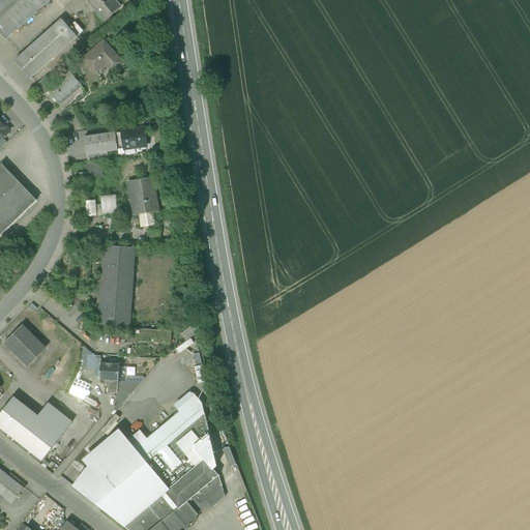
[(0,0),(0,33),(6,40),(50,0),(0,0)]
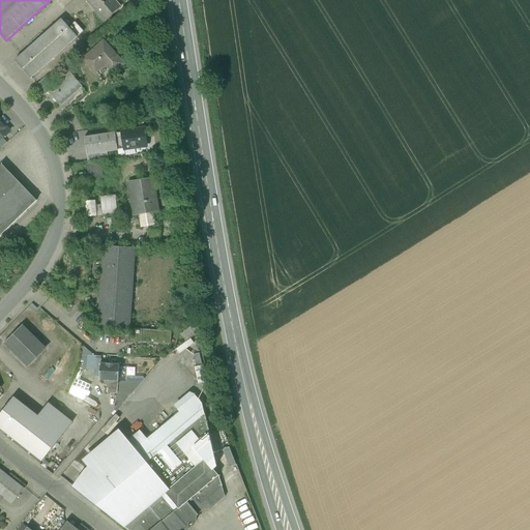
[(121,7),(114,0),(86,0),(106,22),(121,7)]
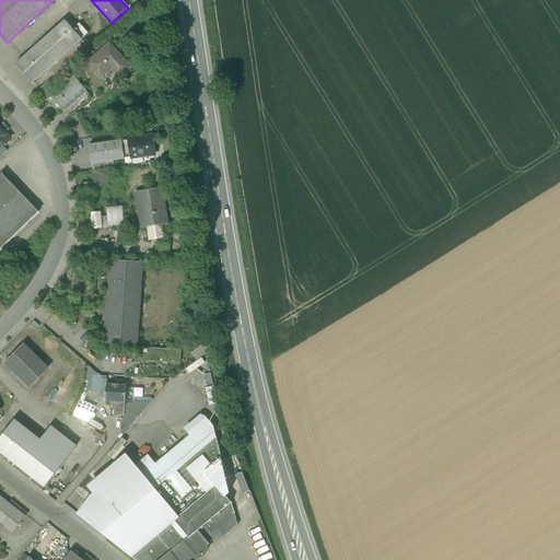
[(66,21),(15,65),(33,83),(82,39),(66,21)]
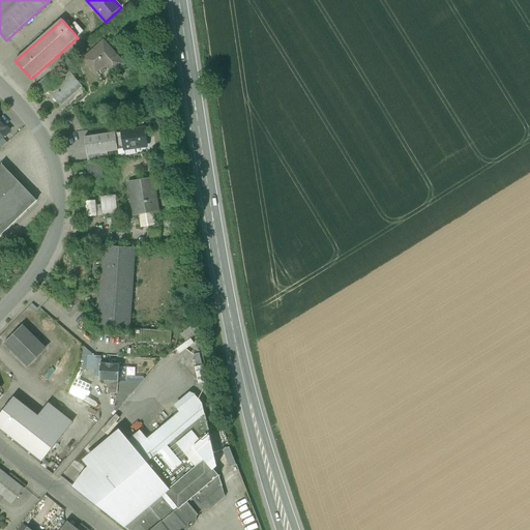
[(104,42),(84,60),(95,72),(107,62),(116,72),(124,64),(104,42)]
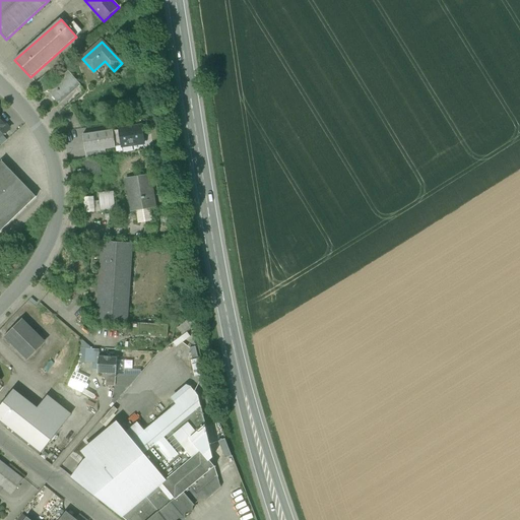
[(54,85),(48,90),(59,104),(79,85),(68,72),(54,85)]
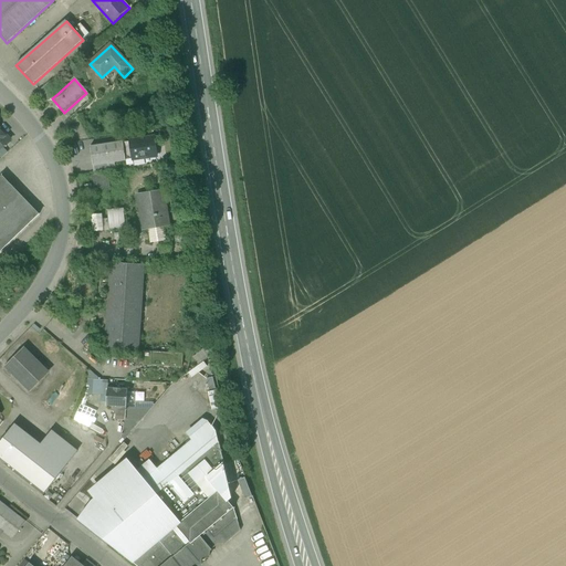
[(50,82),(39,92),(43,96),(53,87),(54,86),(50,82)]
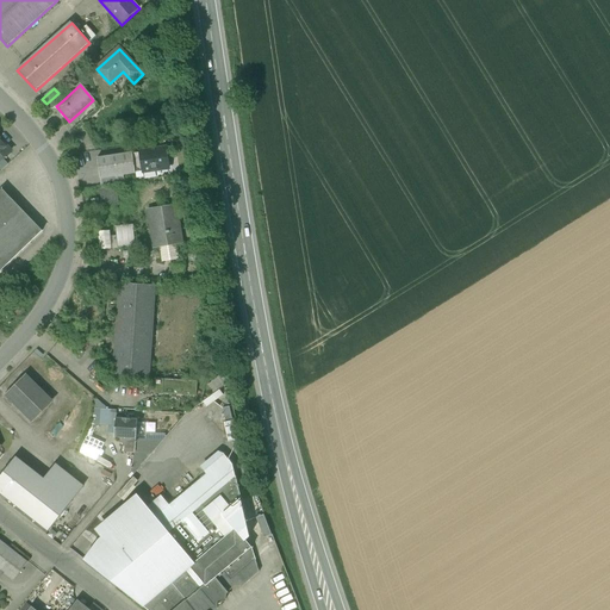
[(57,94),(47,104),(53,110),(56,106),(63,100),(57,94)]
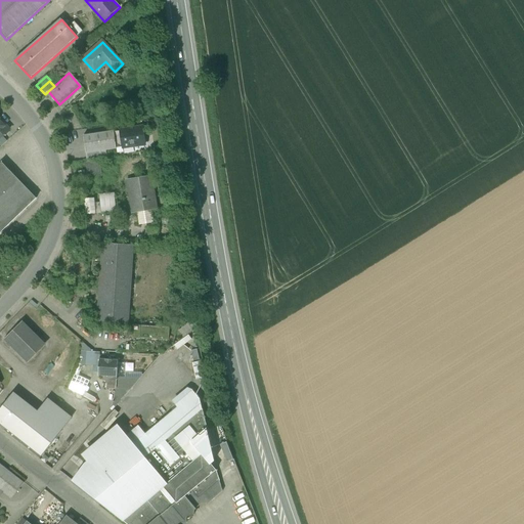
[(0,120),(0,138),(9,130),(0,120)]
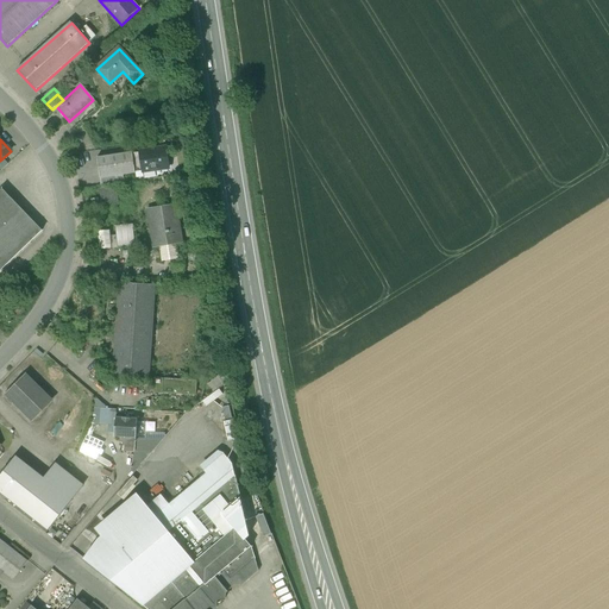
[(165,148),(140,152),(132,154),(136,173),(143,171),(143,173),(169,169),(165,148)]
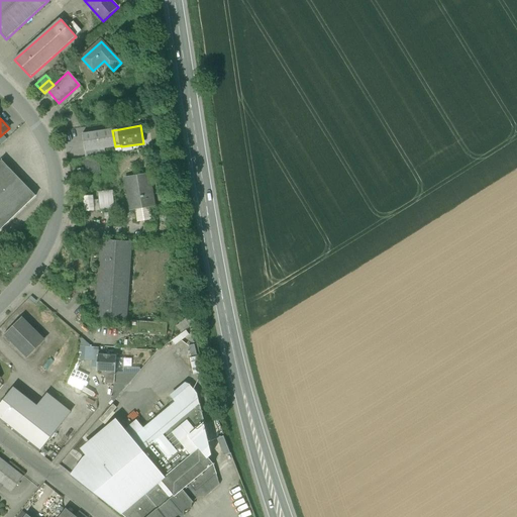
[(112,130),(82,134),(85,151),(99,149),(115,147),(115,146),(112,130)]
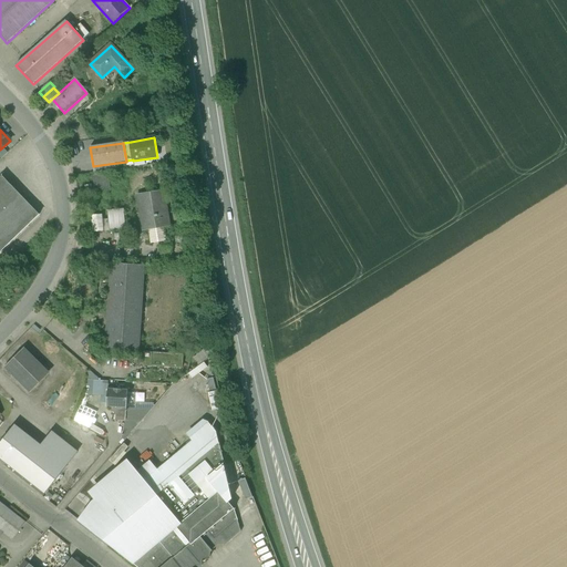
[(95,192),(111,189),(107,174),(92,176),(95,192)]
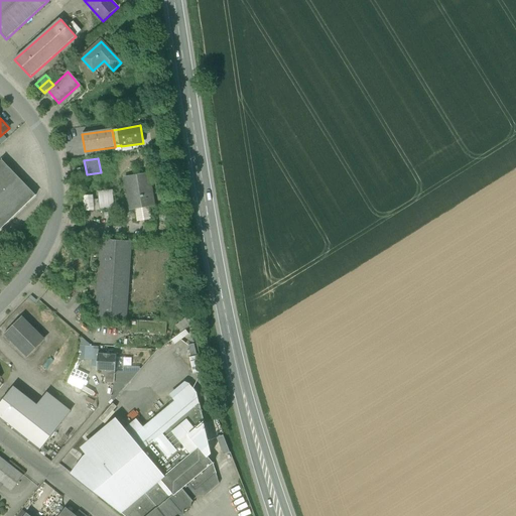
[(2,160),(0,162),(0,230),(36,196),(2,160)]
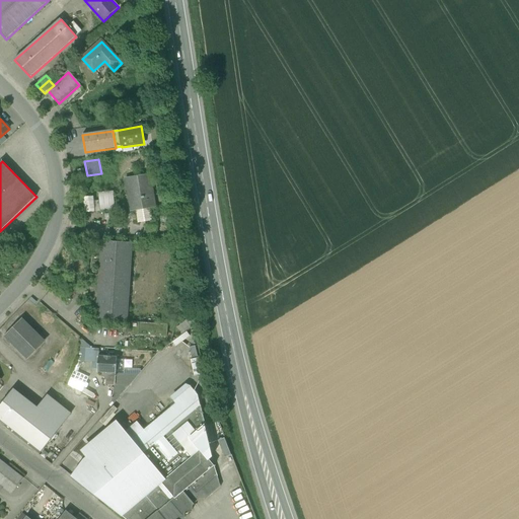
[(149,176),(128,180),(132,210),(154,206),(149,176)]
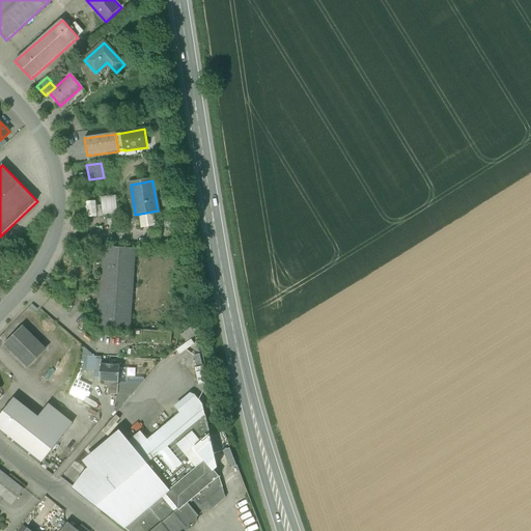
[(96,201),(85,202),(87,218),(98,217),(96,201)]
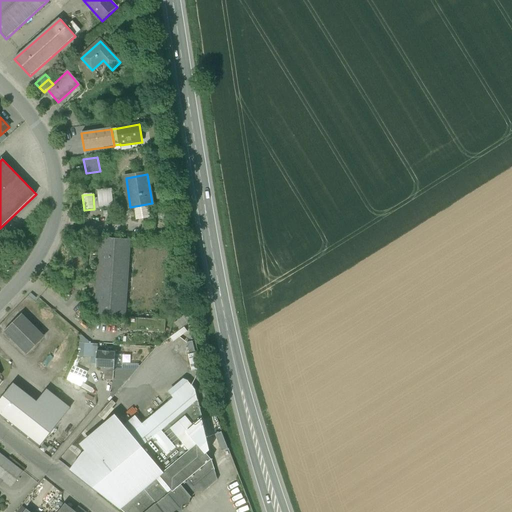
[(155,224),(143,223),(142,235),(154,236),(155,224)]
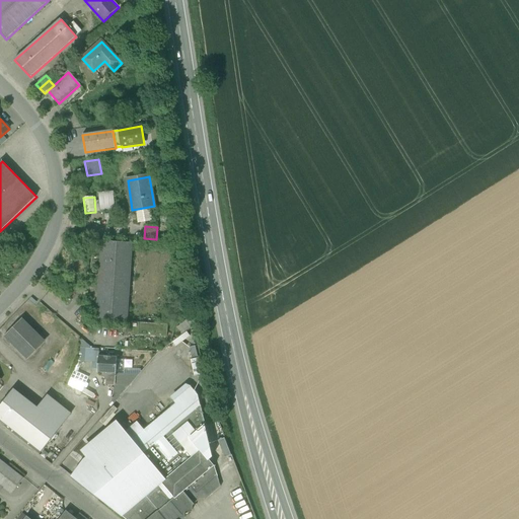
[(131,243),(102,242),(97,321),(126,322),(131,243)]
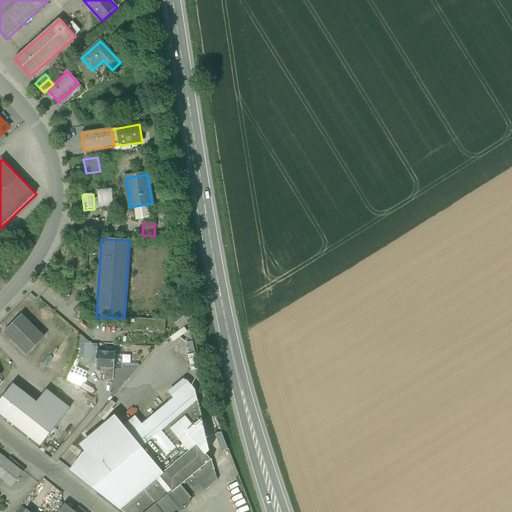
[(22,314),(4,332),(25,353),(43,336),(22,314)]
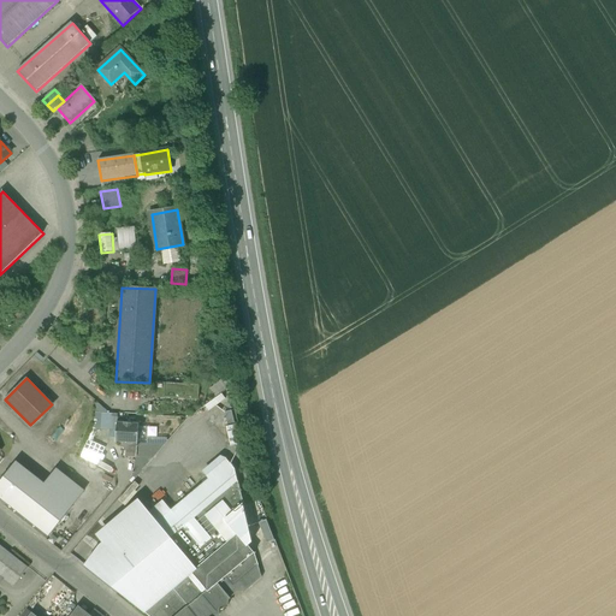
[(199,385),(157,383),(155,397),(199,400),(199,385)]
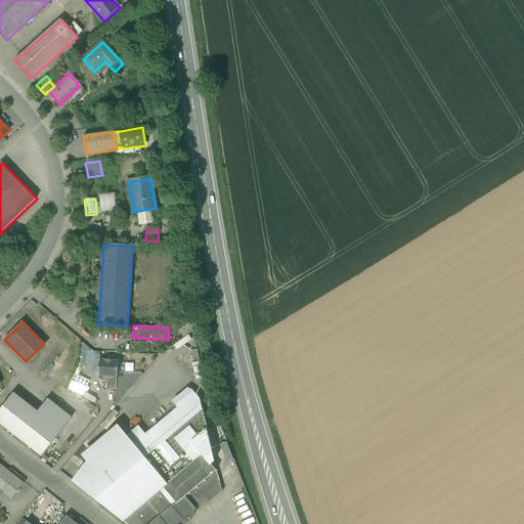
[(175,344),(178,349),(191,338),(188,334),(175,344)]
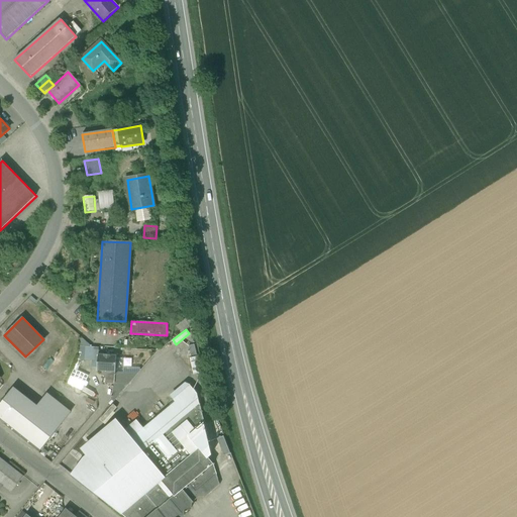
[(194,345),(189,346),(192,357),(197,356),(194,345)]
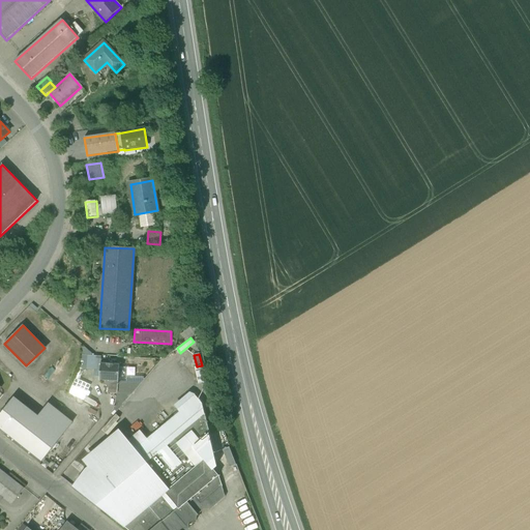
[(119,365),(100,363),(99,380),(106,381),(106,384),(108,386),(111,386),(111,381),(118,382),(119,365)]
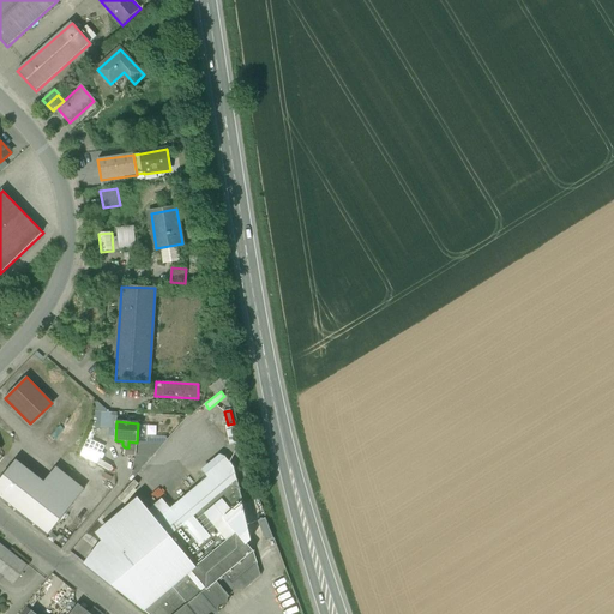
[(228,425),(226,426),(230,445),(241,441),(238,423),(234,423),(228,425)]
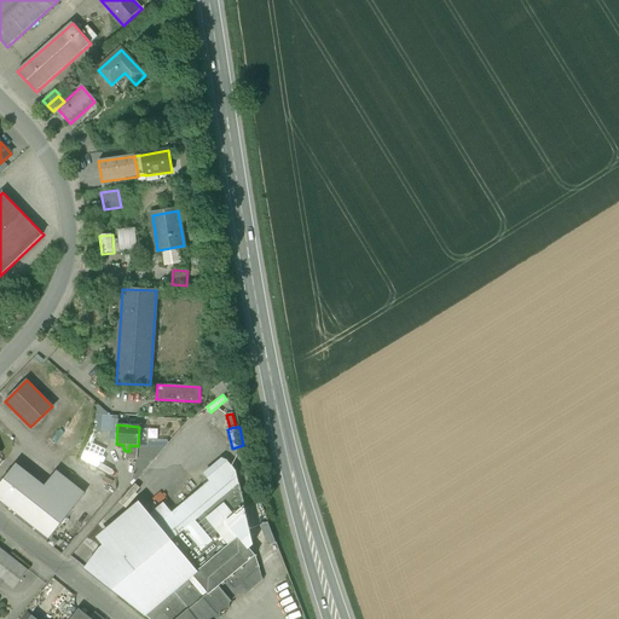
[(166,447),(138,446),(137,460),(154,461),(166,447)]
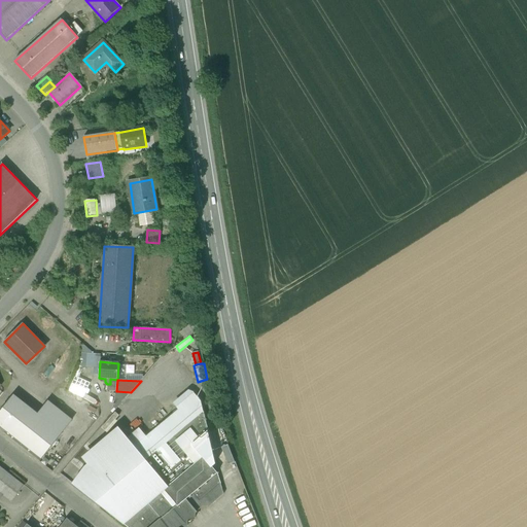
[(181,412),(140,446),(143,450),(140,452),(104,483),(113,494),(101,505),(127,526),(178,526),(181,525),(187,525),(187,520),(188,519),(195,519),(196,514),(204,506),(209,506),(224,494),(221,484),(220,483),(217,473),(212,467),(216,464),(201,401),(194,393),(177,407),(181,412)]
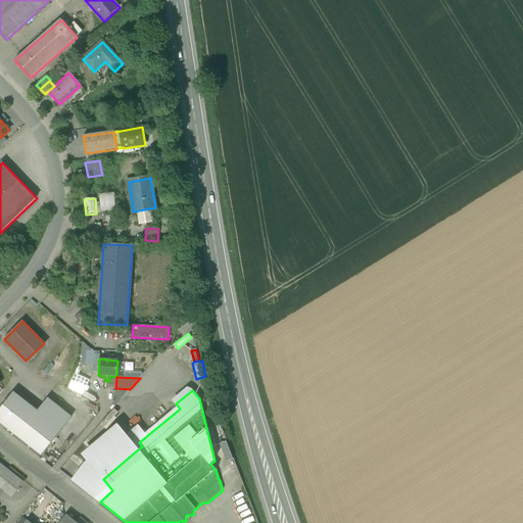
[(40,414),(14,393),(0,411),(0,421),(42,455),(46,450),(61,430),(69,420),(49,402),(40,414)]
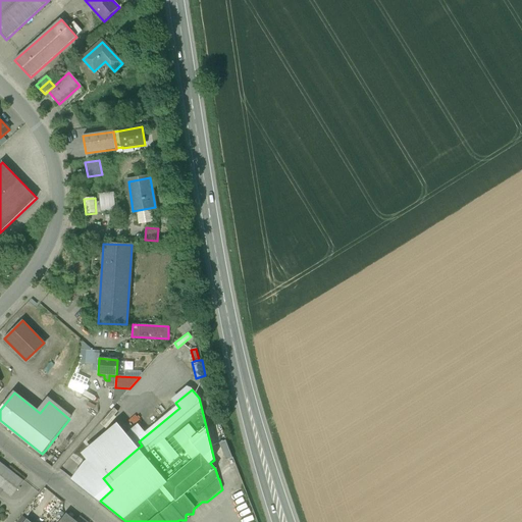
[(123,430),(85,463),(103,478),(139,448),(136,445),(123,430)]
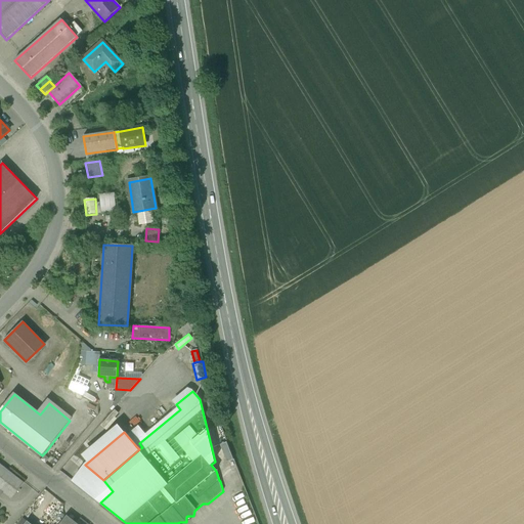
[(226,441),(220,443),(226,461),(232,459),(226,441)]
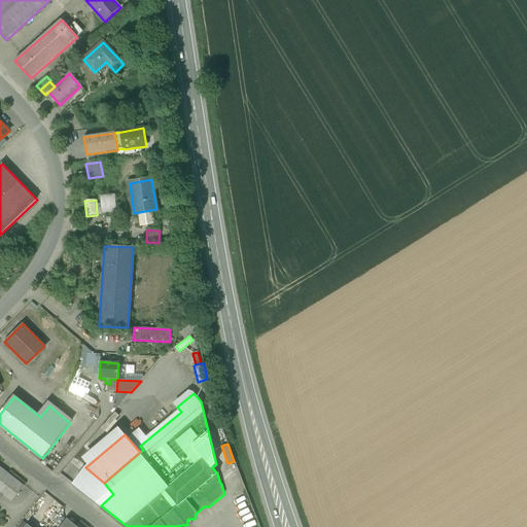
[(0,500),(3,496),(11,502),(24,486),(0,466),(0,500)]
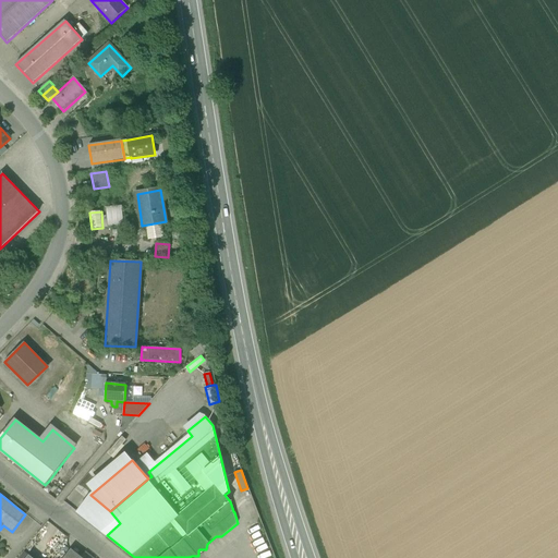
[(110,511),(91,495),(77,512),(107,535),(120,523),(110,511)]
